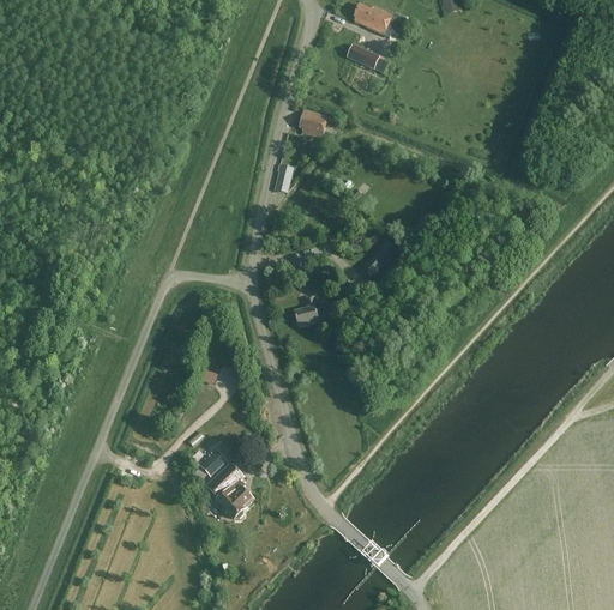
[(374,5),(372,7),(361,2),(355,16),(356,16),(355,19),(385,32),(393,13),(392,12),(374,5)]
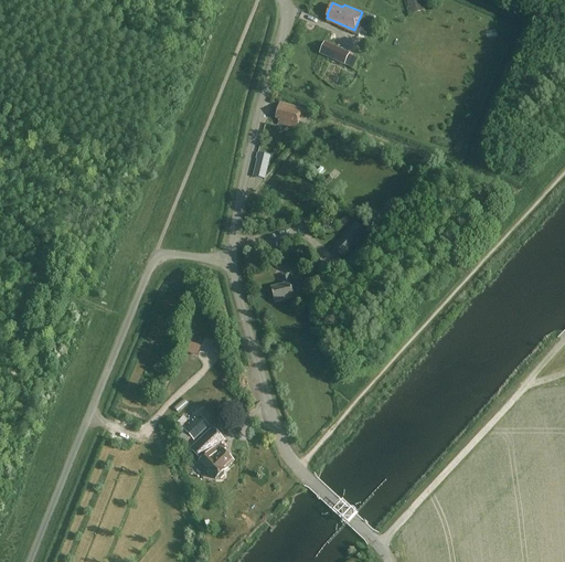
[(354,30),(353,31),(359,33),(360,29),(366,31),(374,14),(362,9),(361,11),(362,12),(354,30)]
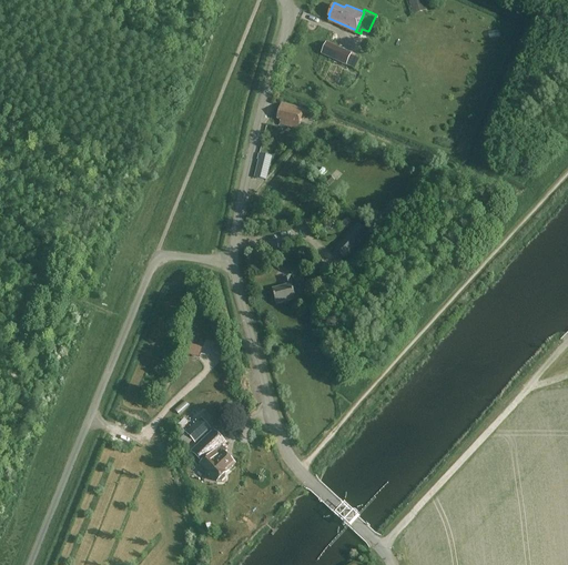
[(322,51),(346,63),(352,51),(327,39),(322,51)]
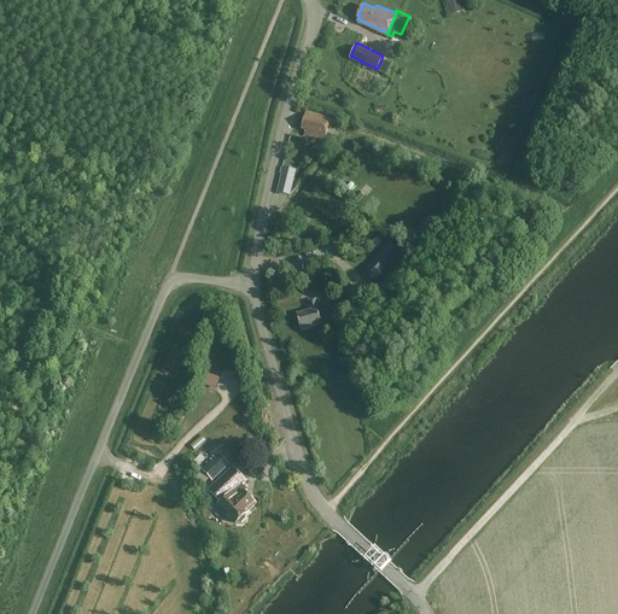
[(330,116),(310,111),(309,115),(304,113),(302,126),(307,127),(305,132),(325,136),(330,116)]
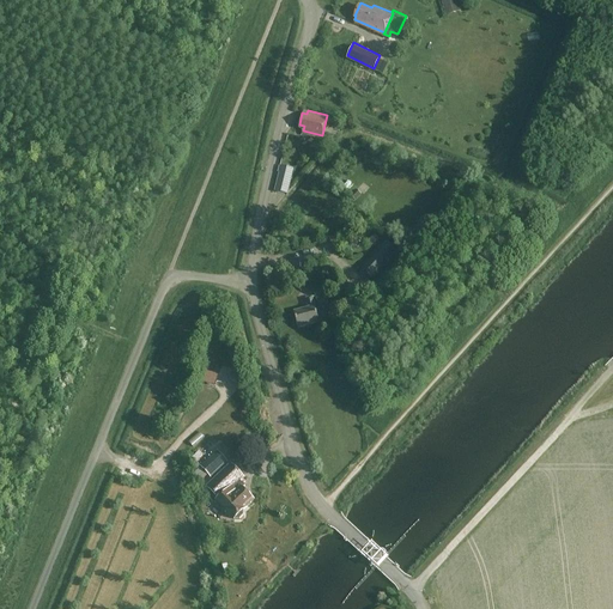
[(287,190),(291,176),(284,174),(286,164),(281,163),(275,188),(287,190)]
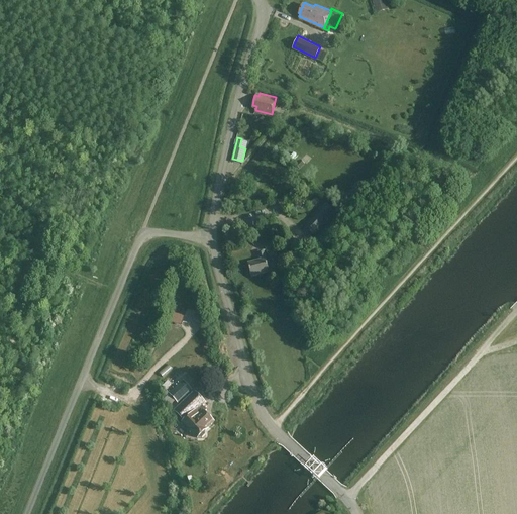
[(304,161),(300,158),(296,162),(300,166),(304,161)]
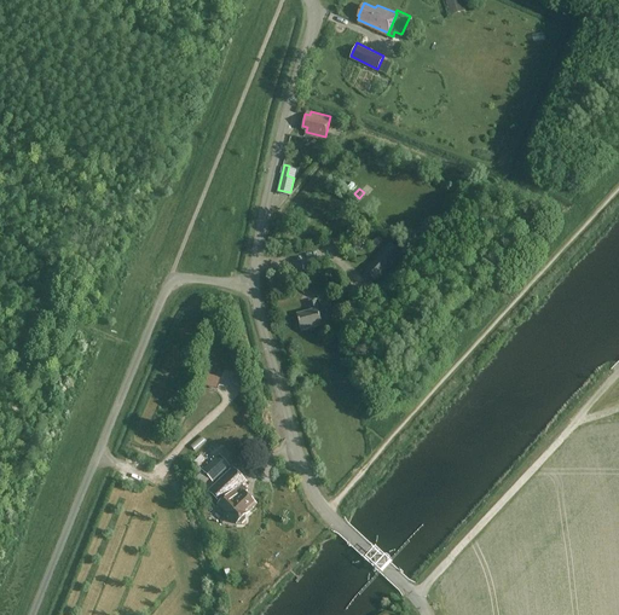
[(386,245),(360,272),(371,282),(395,255),(386,245)]
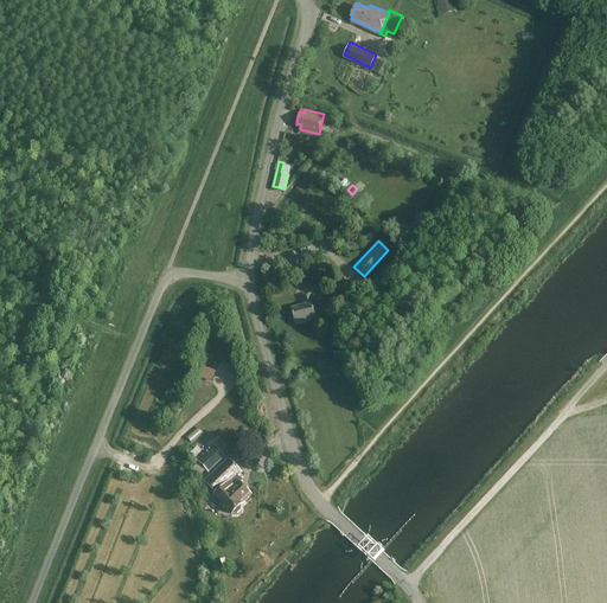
[(321,275),(325,286),(333,283),(330,273),(321,275)]
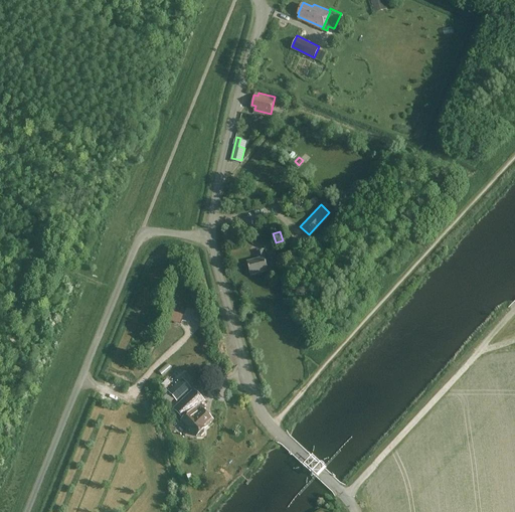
[(264,239),(268,258),(278,254),(273,237),(264,239)]
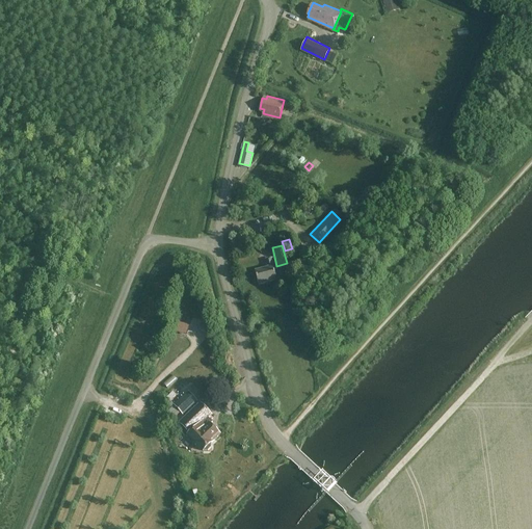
[(301,261),(299,250),(285,254),(288,264),(301,261)]
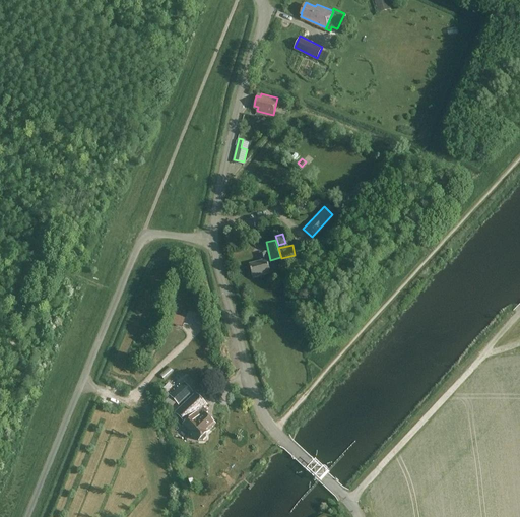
[(267,258),(265,250),(260,251),(262,259),(250,262),(253,275),(271,271),(267,258)]
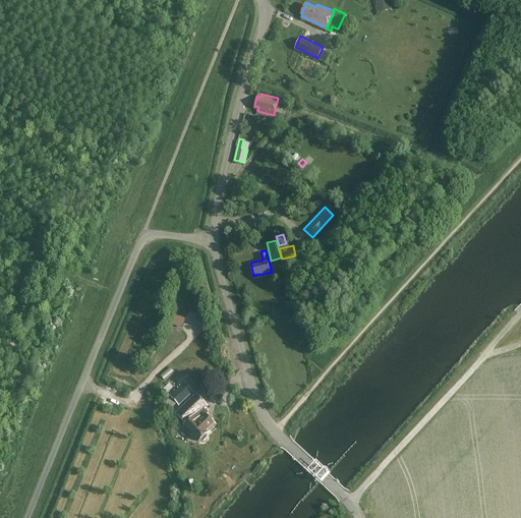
[(171,393),(181,404),(195,391),(185,380),(171,393)]
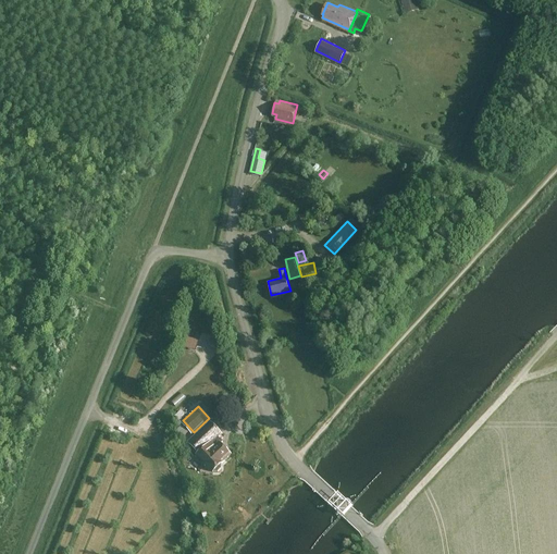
[(184,411),(181,408),(174,415),(178,418),(184,411)]
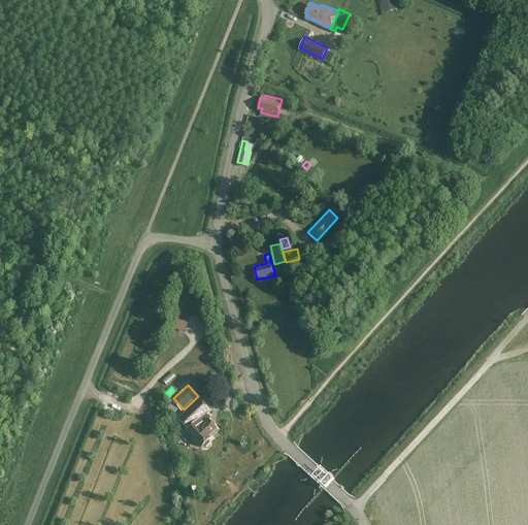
[(209,411),(199,399),(179,417),(190,428),(188,430),(202,445),(218,429),(208,420),(211,417),(207,413),(209,411)]
